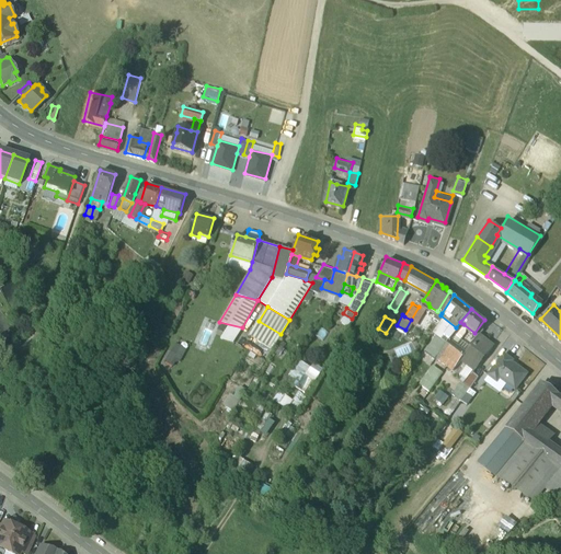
[(456,327),(448,337),(453,341),(458,333),(457,332),(464,324),(460,322),(456,327)]
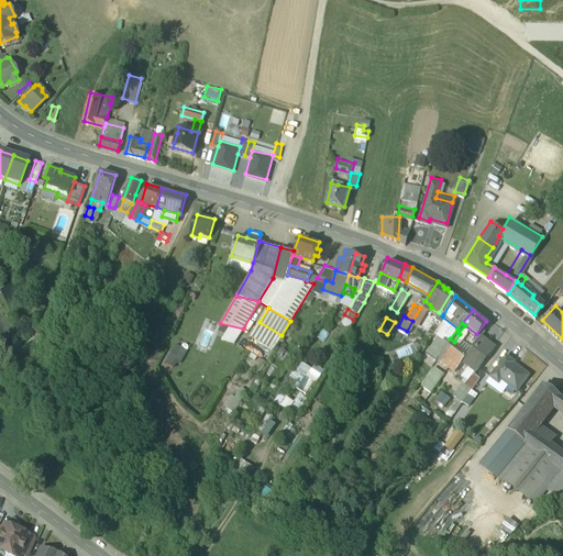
[(466,351),(462,357),(468,363),(475,368),(494,344),(479,333),(466,351)]
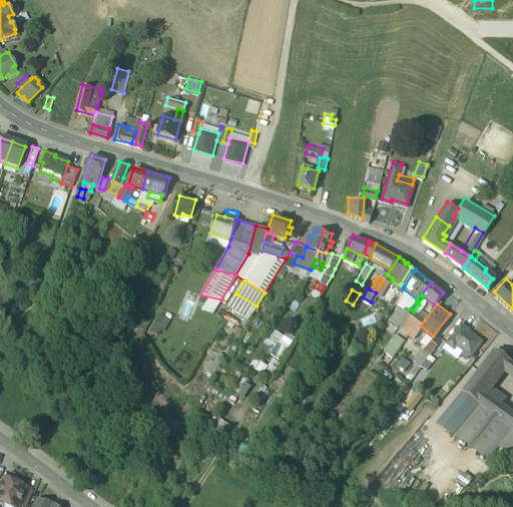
[(414,312),(410,309),(405,316),(420,327),(421,326),(425,320),(414,312)]
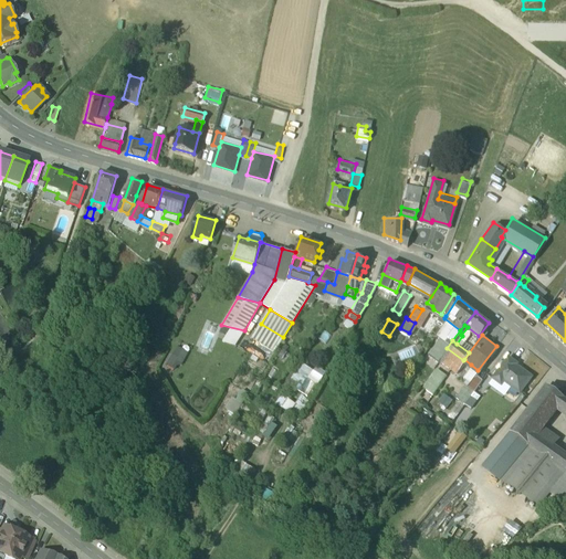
[(447,348),(439,357),(457,370),(463,360),(447,348)]
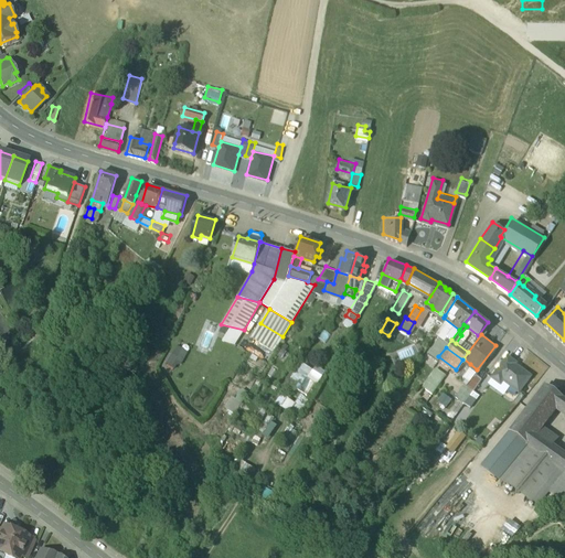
[(181,366),(188,353),(178,349),(173,356),(171,356),(166,367),(174,371),(177,366),(181,366)]
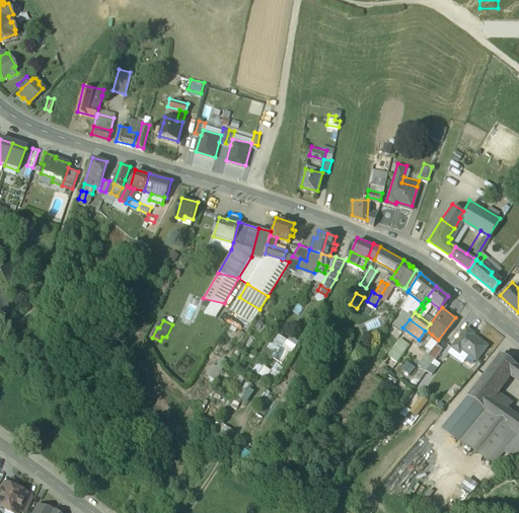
[(473,331),(466,324),(452,345),(459,350),(461,347),(476,357),(487,343),(472,333),(473,331)]
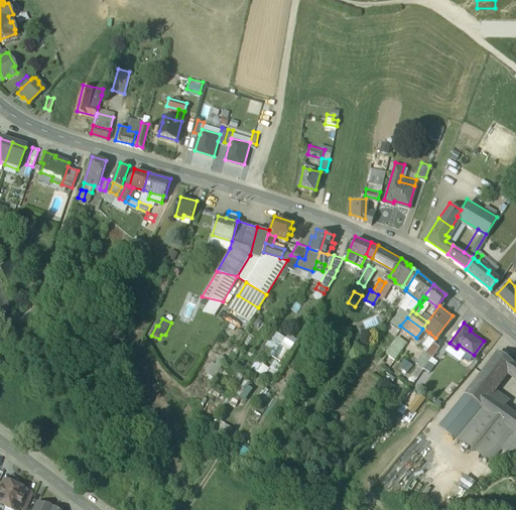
[(274,331),(265,346),(275,352),(279,344),(289,350),(296,339),(288,334),(286,338),(274,331)]
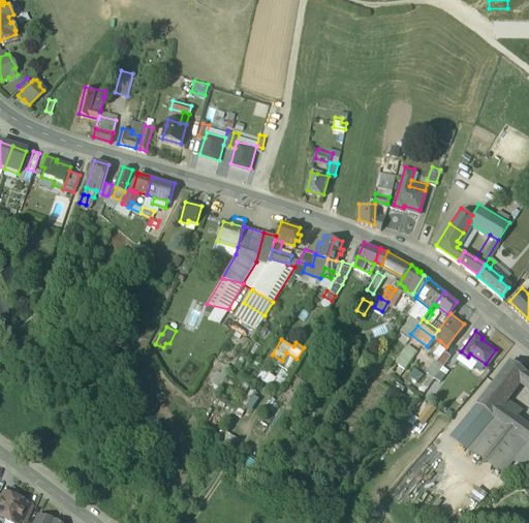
[(439,356),(445,348),(446,346),(440,341),(433,350),(439,356)]
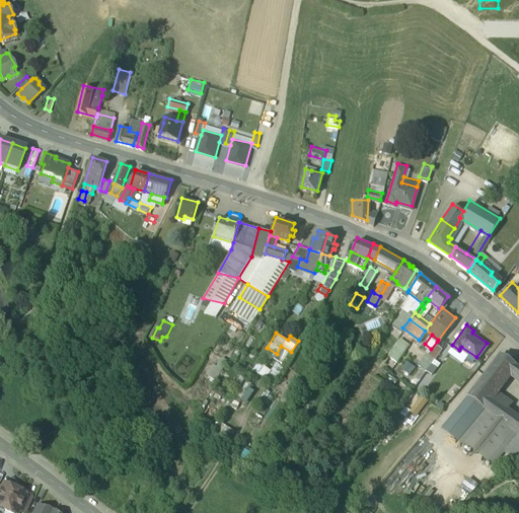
[(400,336),(392,348),(400,354),(409,342),(400,336)]
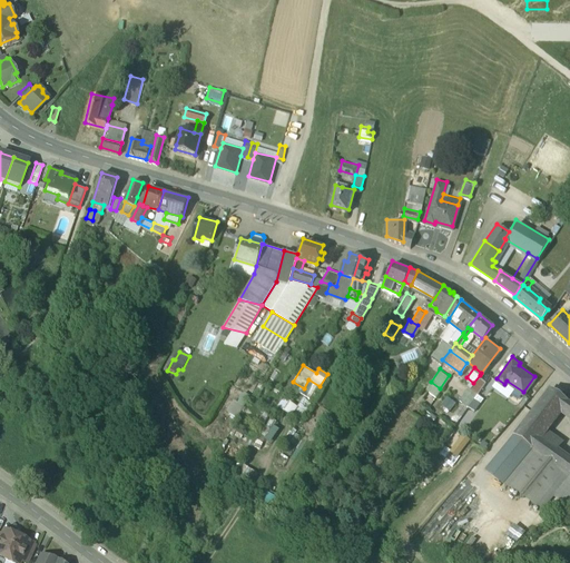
[(480,375),(473,383),(471,386),(469,385),(460,397),(469,404),(485,379),(480,375)]
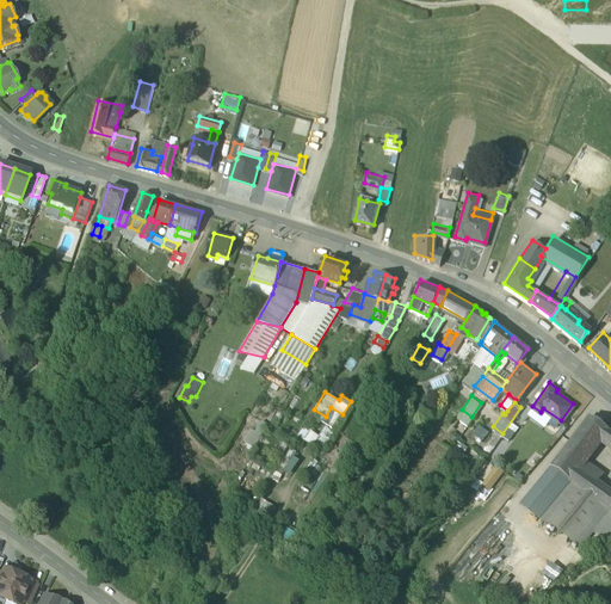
[(610,429),(590,413),(582,424),(600,437),(610,445),(610,429)]
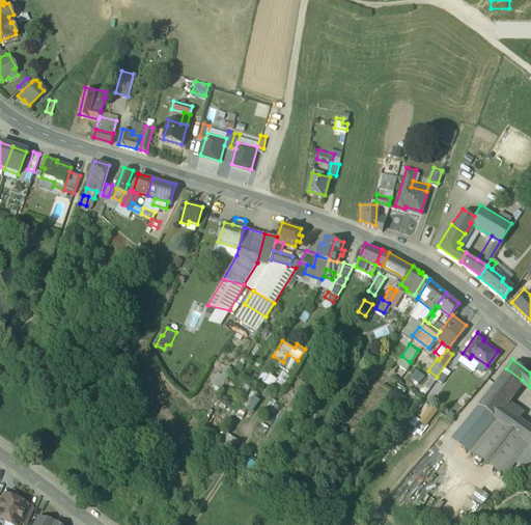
[(424,374),(417,367),(411,375),(419,381),(424,374)]
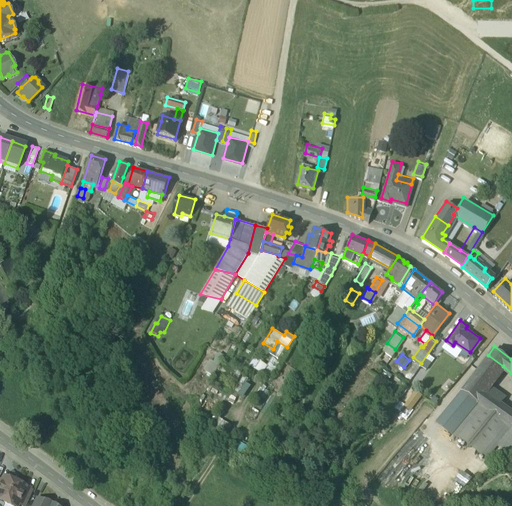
[(488,355),(469,381),(484,392),(490,384),(503,366),(488,355)]
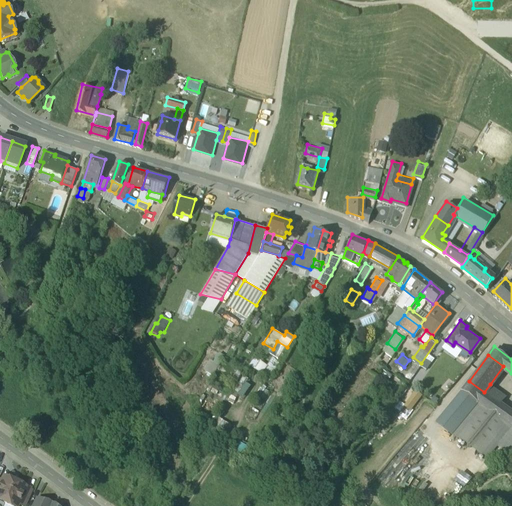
[(279,360),(273,357),(262,376),(268,379),(279,360)]
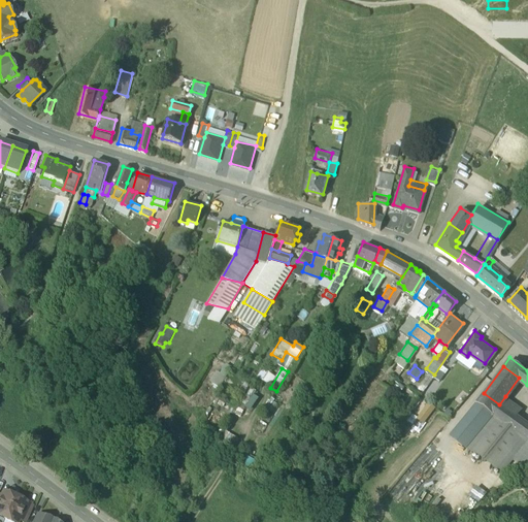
[(260,378),(272,382),(275,373),(263,369),(260,378)]
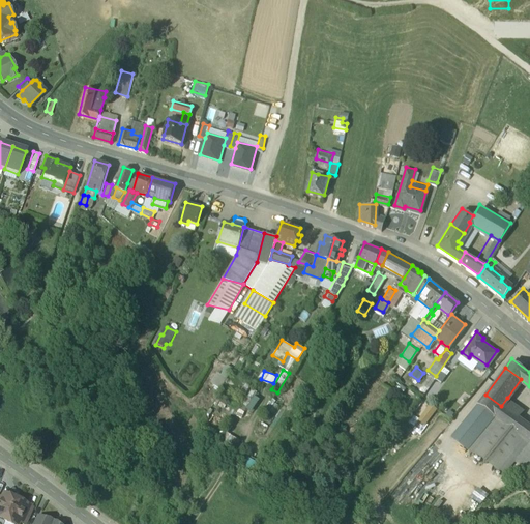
[(486,395),(478,405),(484,409),(494,416),(528,442),(529,443),(529,428),(518,418),(501,406),(486,395)]
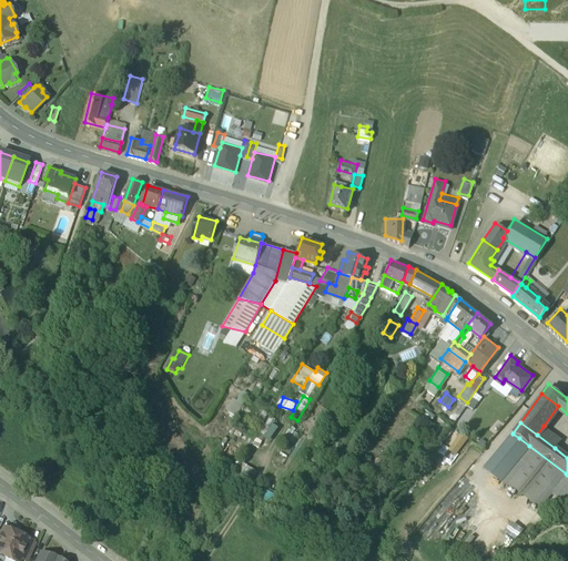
[(273,425),(264,439),(271,441),(279,428),(273,425)]
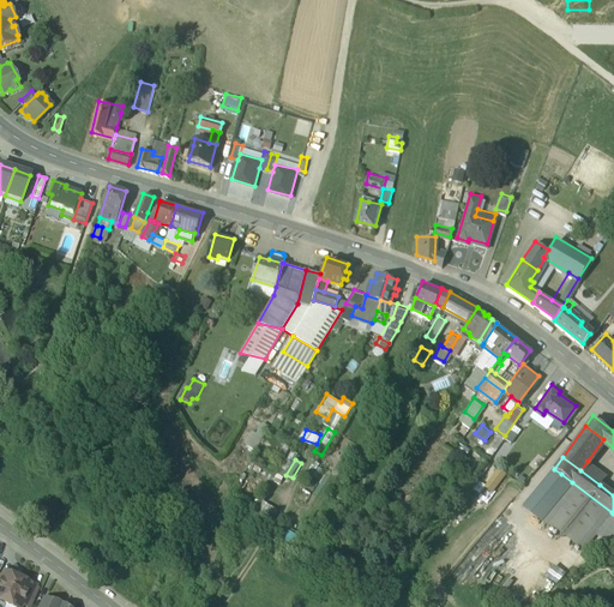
[(588,461),(581,470),(600,485),(606,475),(588,461)]
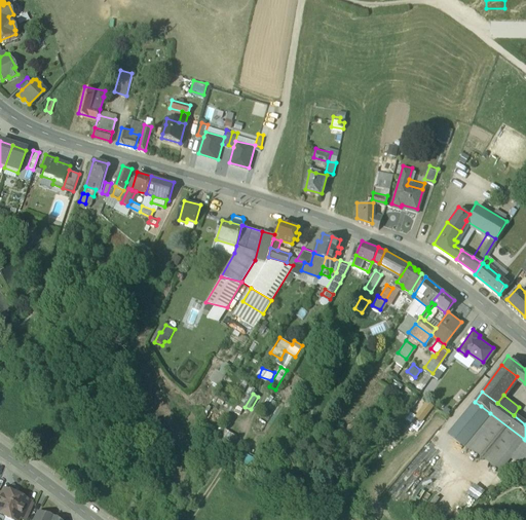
[(474,401),(448,435),(464,447),(465,446),(456,439),(481,406),(475,402),(474,401)]
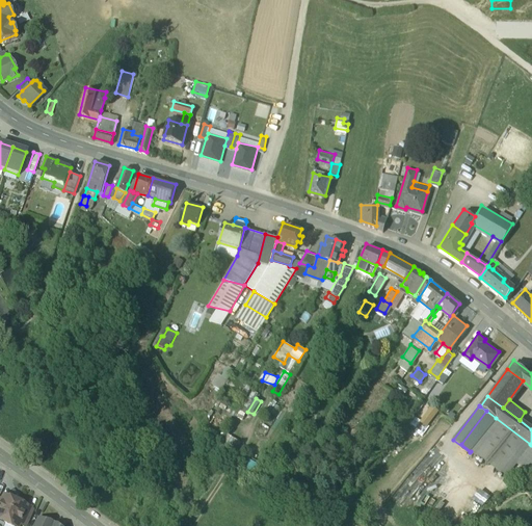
[(486,411),(461,444),(471,451),(496,418),(486,411)]
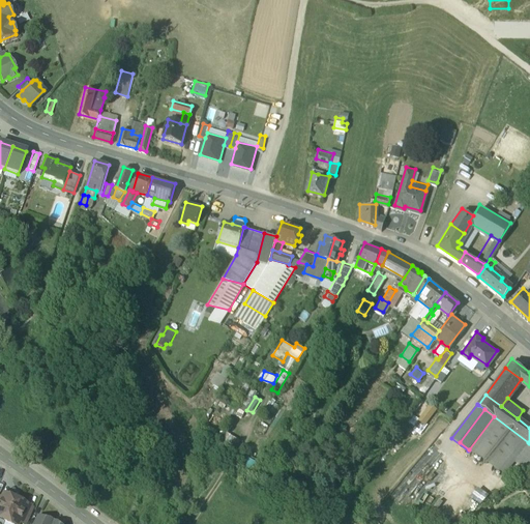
[(528,442),(494,416),(469,449),(503,475),(513,463),(528,442)]
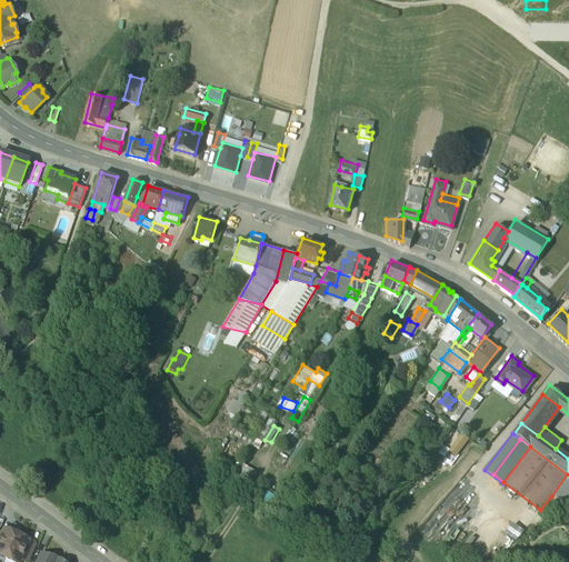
[(253,480),(258,474),(258,473),(243,464),(236,478),(245,482),(247,477),(253,480)]
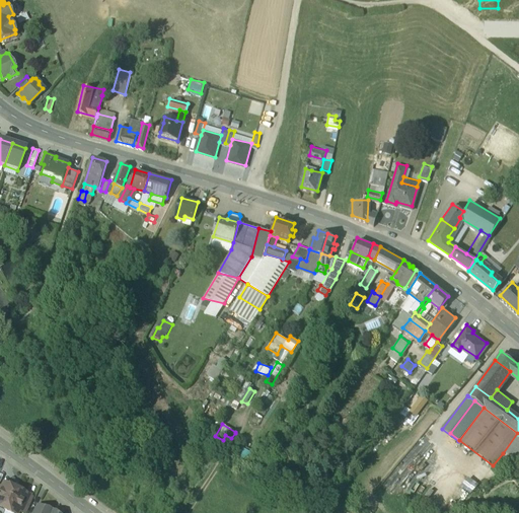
[(518,434),(517,433),(503,453),(512,458),(518,461),(518,434)]
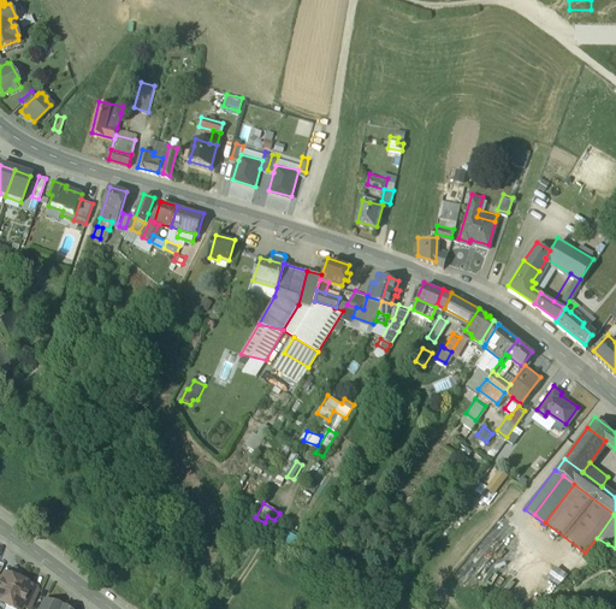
[(295,521),(288,516),(284,524),(291,528),(295,521)]
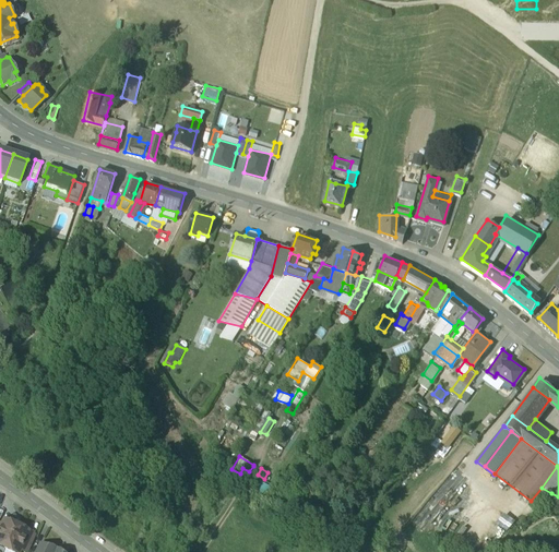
[(261,482),(254,493),(265,500),(272,488),(261,482)]
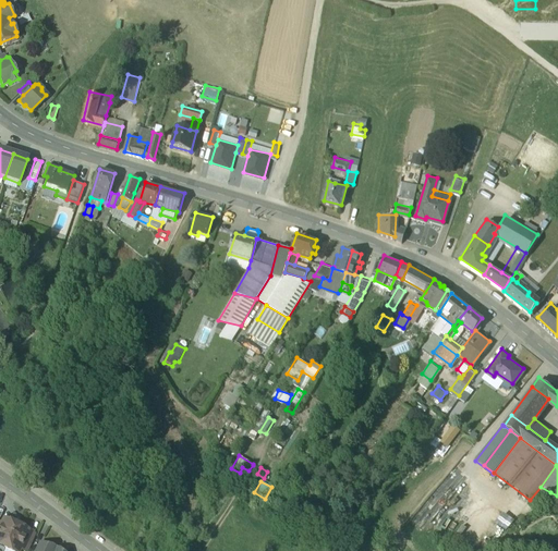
[(16,518),(3,513),(1,517),(2,517),(0,521),(0,539),(5,542),(16,518)]
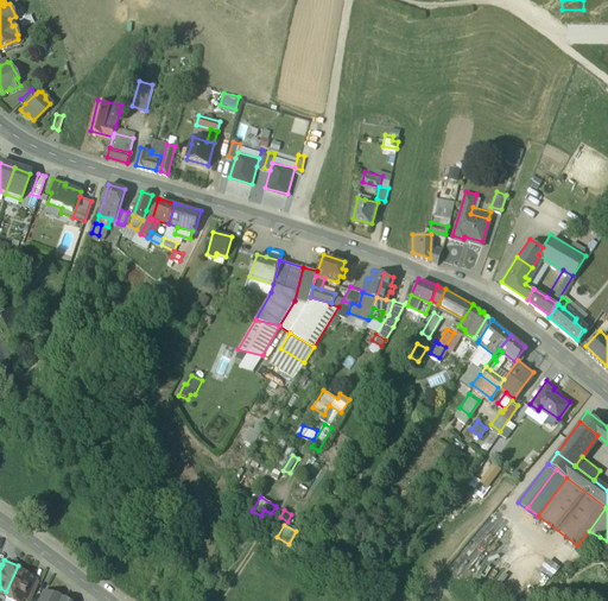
[(18,565),(6,592),(20,598),(23,592),(32,573),(18,565)]
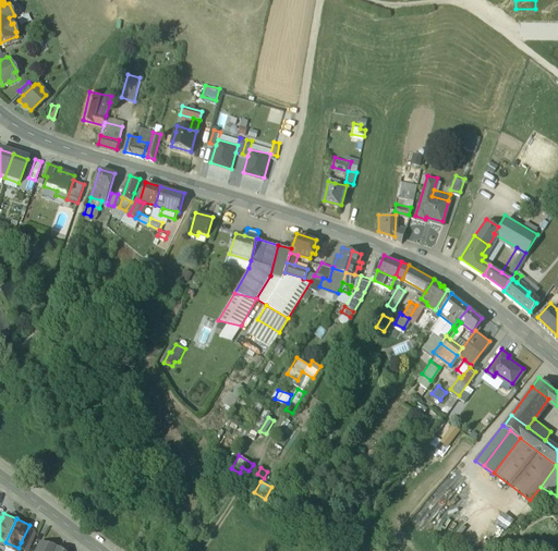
[(29,525),(21,542),(26,546),(35,528),(29,525)]
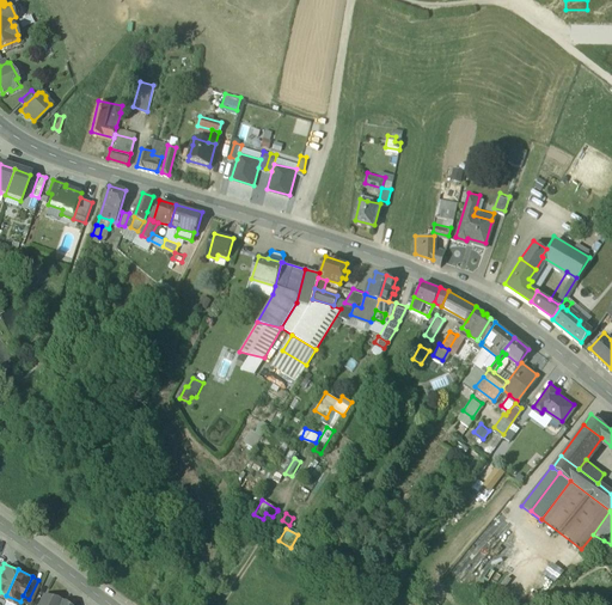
[(51,594),(44,591),(36,604),(56,604),(61,596),(56,593),(51,594)]
